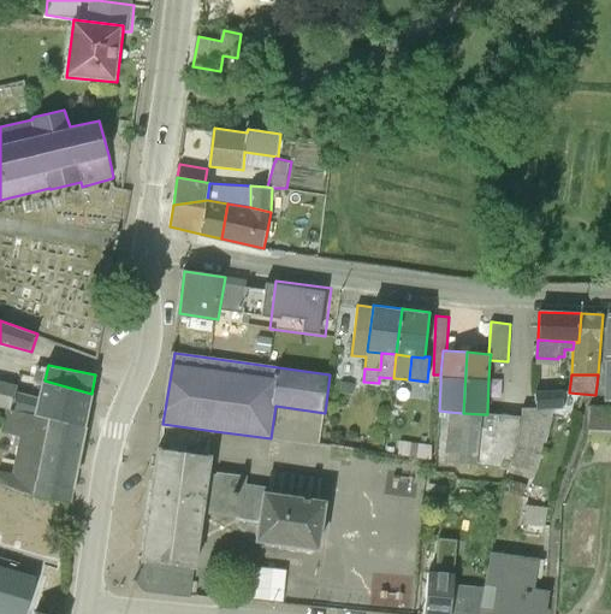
[(11,408),(16,390),(17,383),(0,379),(0,406),(7,408),(11,408)]
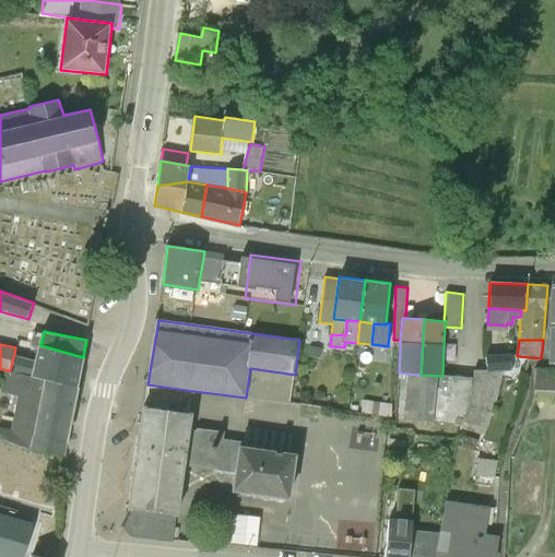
[(32,376),(45,379),(78,387),(83,357),(40,345),(39,345),(36,359),(32,376)]
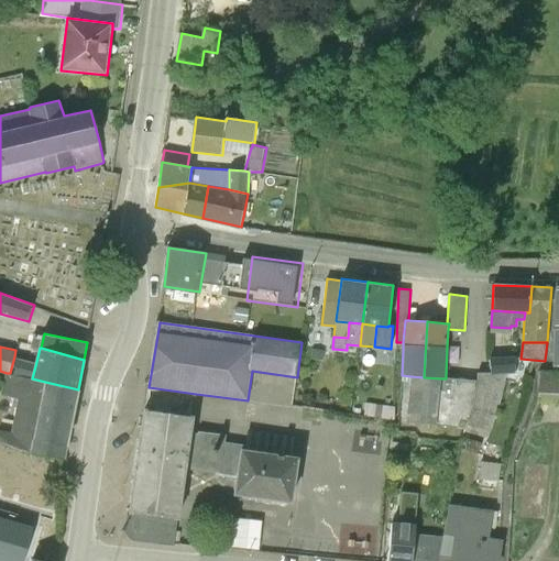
[(492,374),(507,373),(515,372),(517,355),(490,356),(491,372),(492,374)]
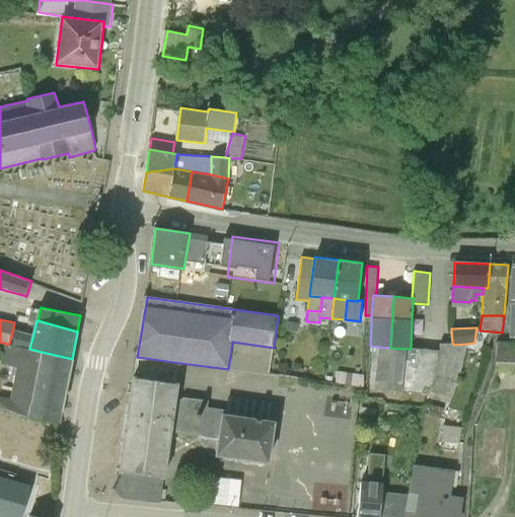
[(13,328),(9,344),(20,347),(29,349),(33,334),(13,328)]
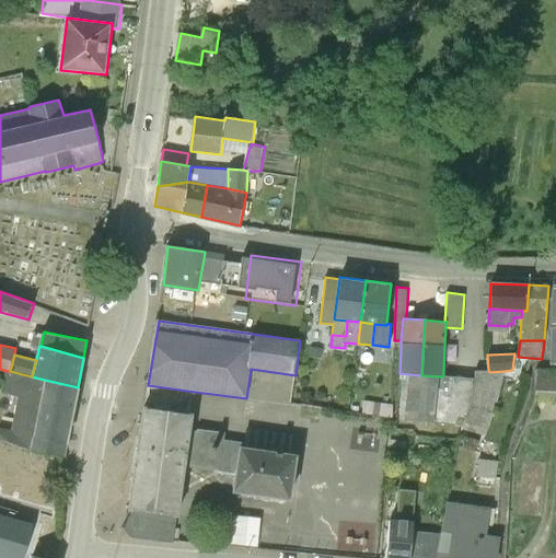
[(555,369),(536,368),(535,399),(555,400),(555,369)]
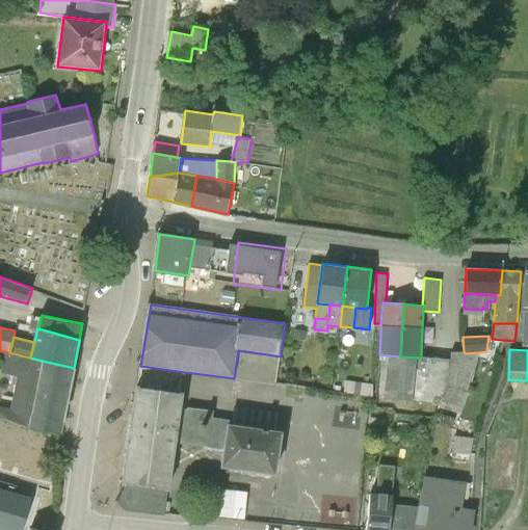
[(451,359),(441,402),(449,403),(464,406),(465,406),(479,352),(465,353),(464,351),(451,351),(451,359)]
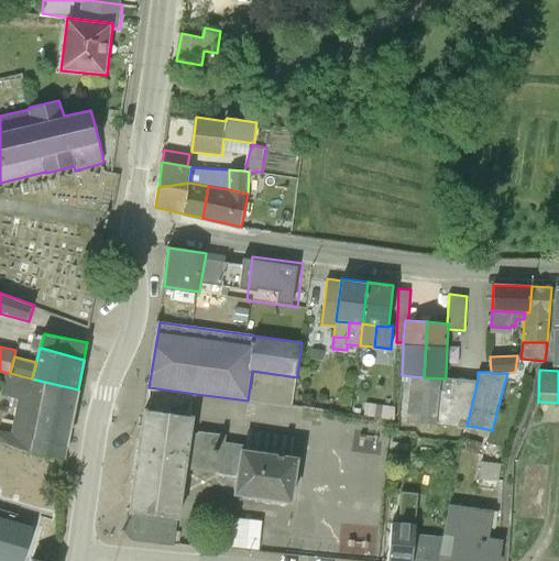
[(10,373),(7,373),(3,394),(19,398),(12,431),(0,428),(0,440),(7,443),(30,451),(34,439),(45,382),(32,378),(22,376),(10,373)]
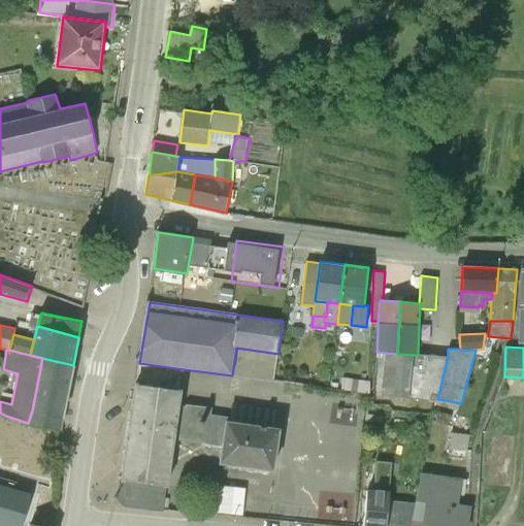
[(397,354),(385,353),(381,395),(410,398),(414,355),(397,354)]
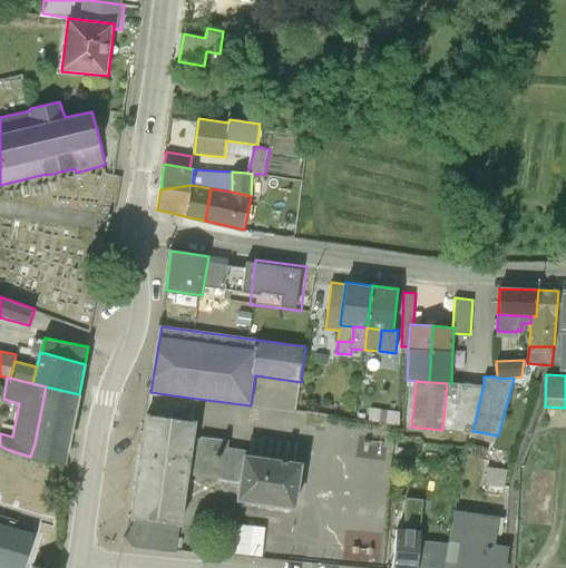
[(447,383),(442,430),(472,432),(472,431),(484,384),(451,381),(451,383),(447,383)]
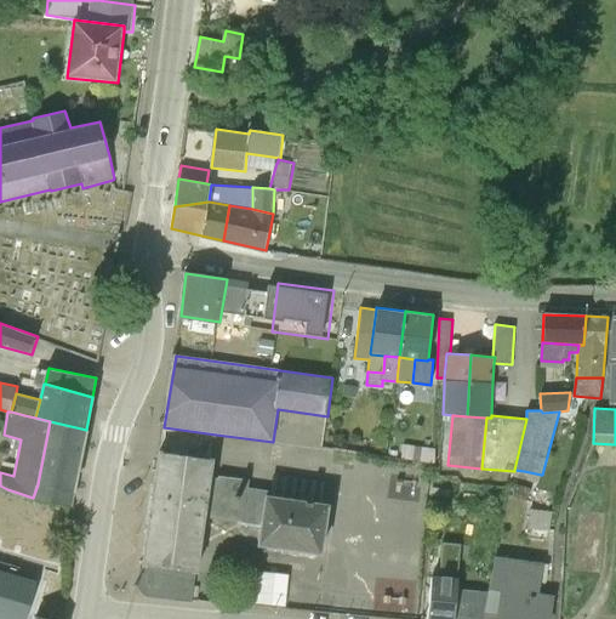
[(50,421),(38,484),(73,492),(86,430),(50,421)]
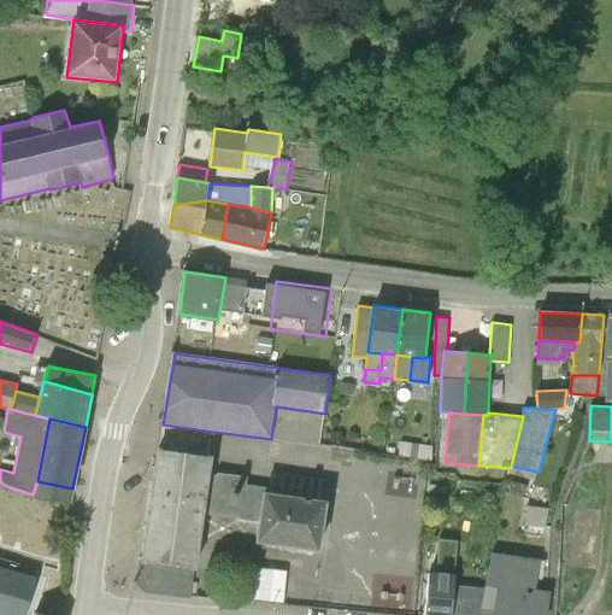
[(159,447),(212,456),(215,432),(163,425),(162,437),(159,447)]
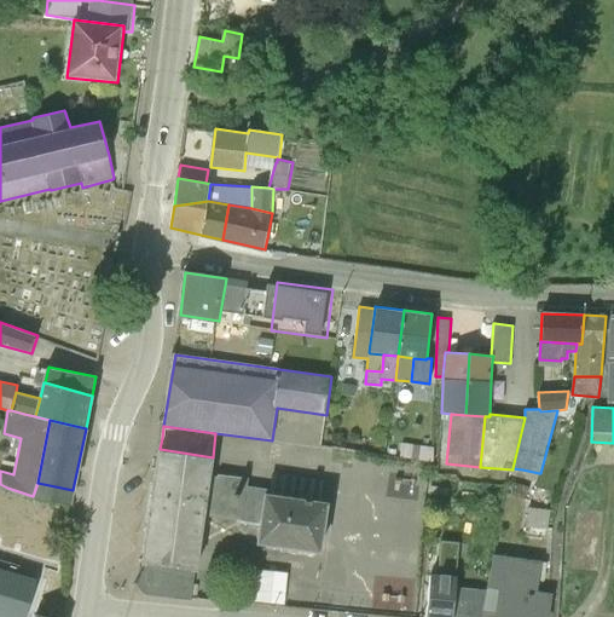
[(400,456),(403,442),(397,442),(397,445),(387,444),(387,455),(395,456),(400,456)]
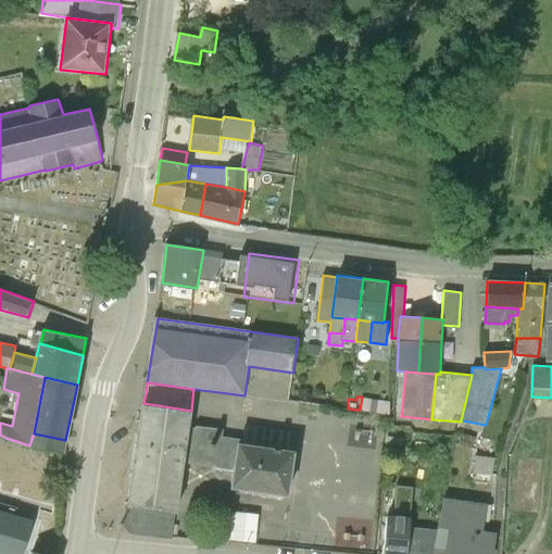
[(362,397),(360,410),(390,414),(391,401),(362,397)]
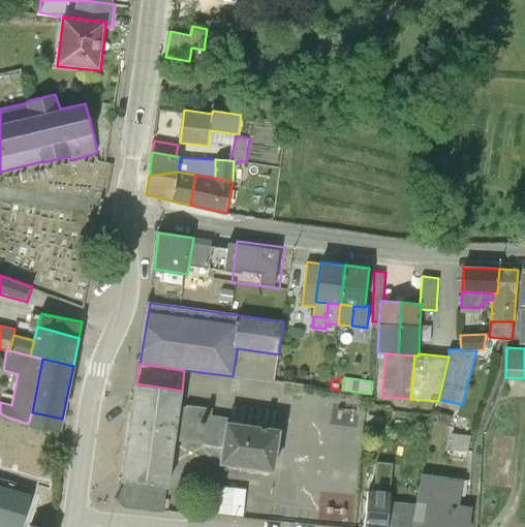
[(129,434),(176,440),(181,405),(183,392),(182,391),(136,383),(129,434)]
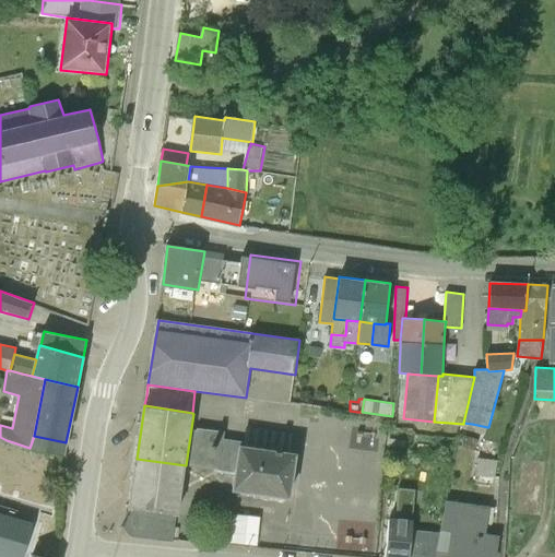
[(487,427),(472,424),(471,429),(485,433),(487,427)]
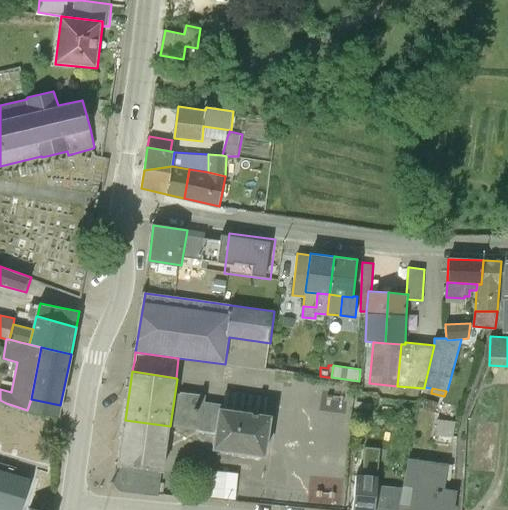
[(224,404),(224,408),(269,416),(273,397),(227,390),(224,404)]
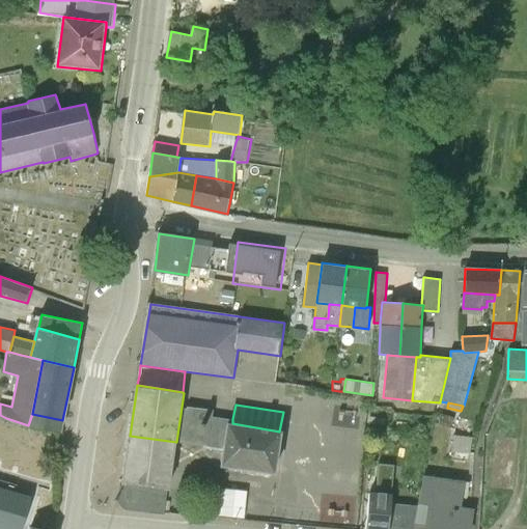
[(182,407),(176,442),(207,446),(207,447),(222,449),(226,423),(232,423),(232,419),(213,416),(214,409),(188,406),(187,408),(182,407)]
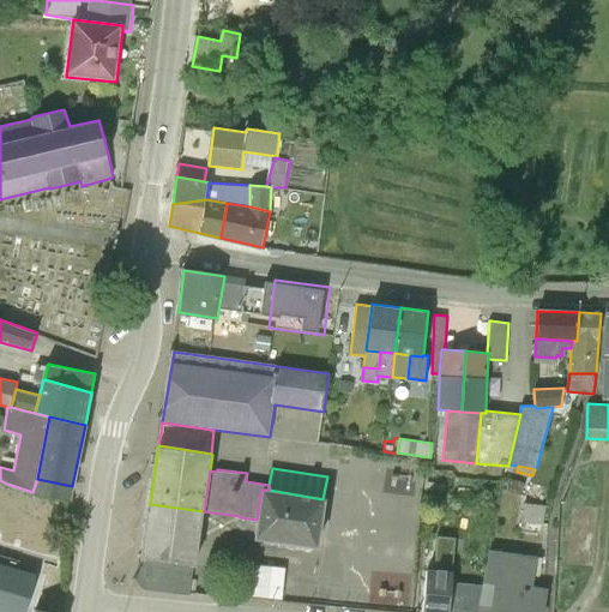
[(510,478),(507,490),(523,495),(526,483),(510,478)]
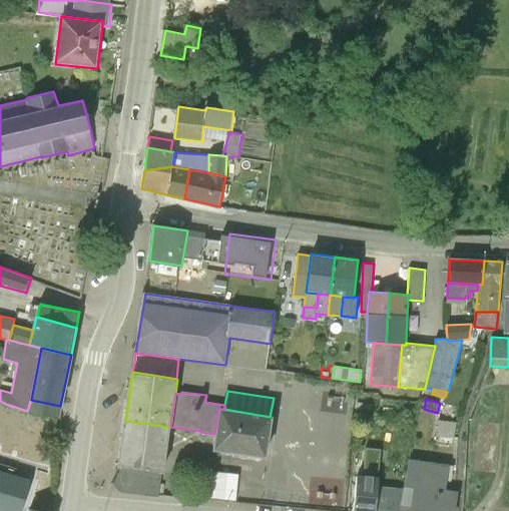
[(31,400),(27,411),(58,418),(60,406),(31,400)]
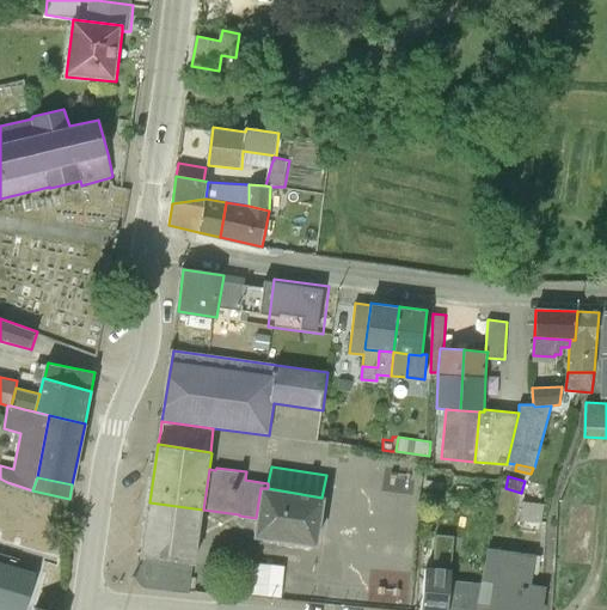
[(427,480),(425,493),(443,495),(445,482),(427,480)]
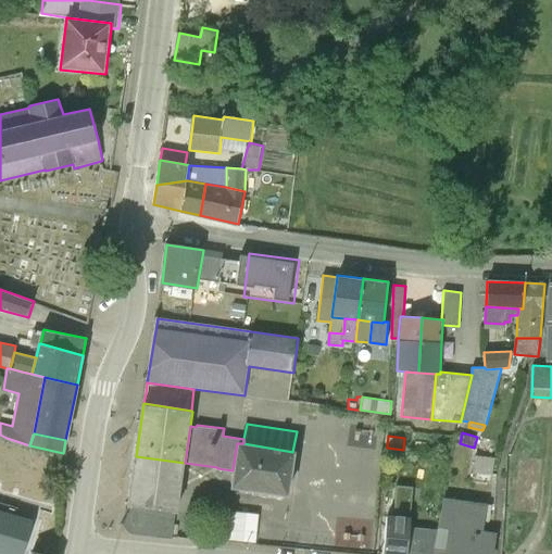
[(237,443),(233,470),(230,489),(289,496),(296,453),(292,452),(243,443),(237,443)]
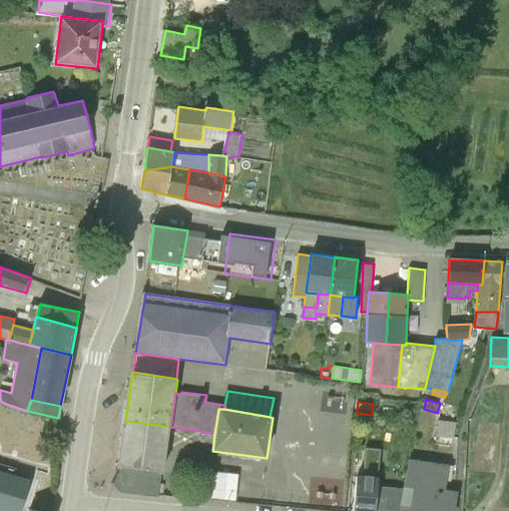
[(438,419),(437,436),(455,437),(456,421),(438,419)]
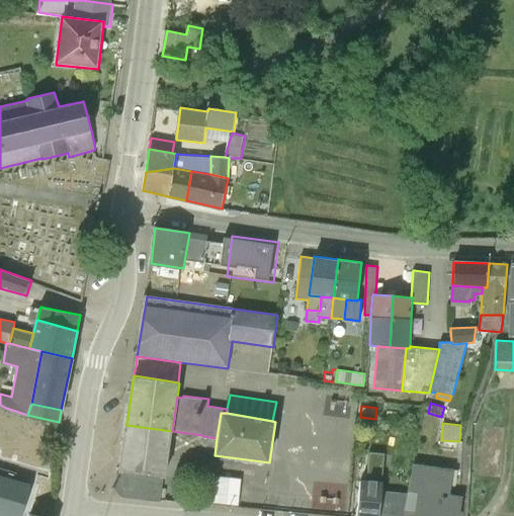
[(119,471),(164,477),(165,477),(172,431),(126,425),(119,471)]
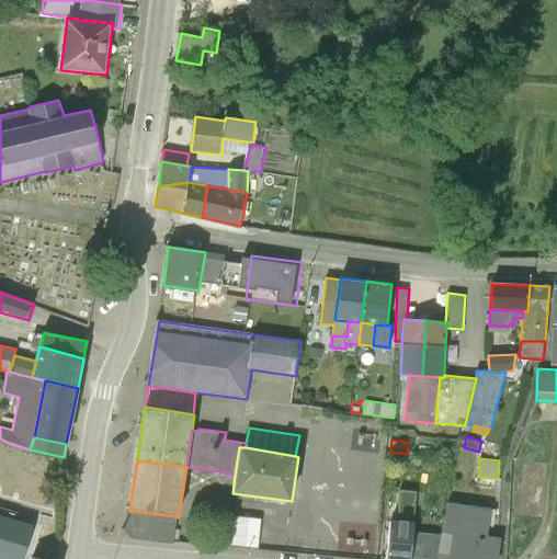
[(398,522),(413,523),(417,491),(417,487),(412,487),(412,481),(402,480),(401,491),(398,522)]
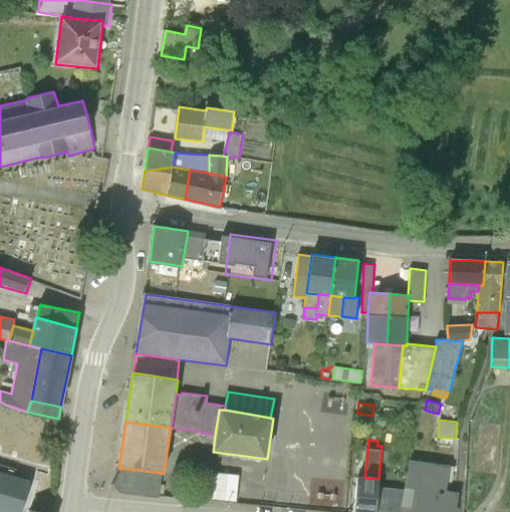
[(415,489),(411,510),(425,511),(456,511),(460,492),(447,490),(451,465),(411,459),(405,487),(415,489)]
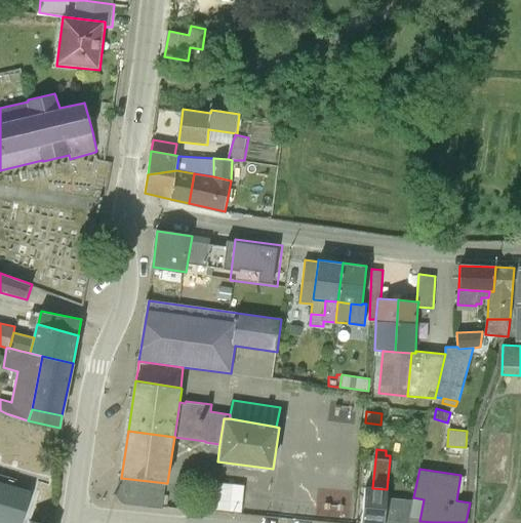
[(166,483),(121,478),(119,494),(125,501),(163,506),(166,483)]
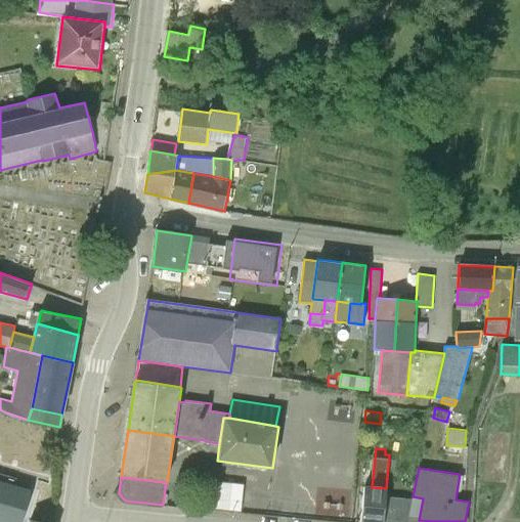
[(0,480),(0,521),(22,521),(32,489),(0,480)]
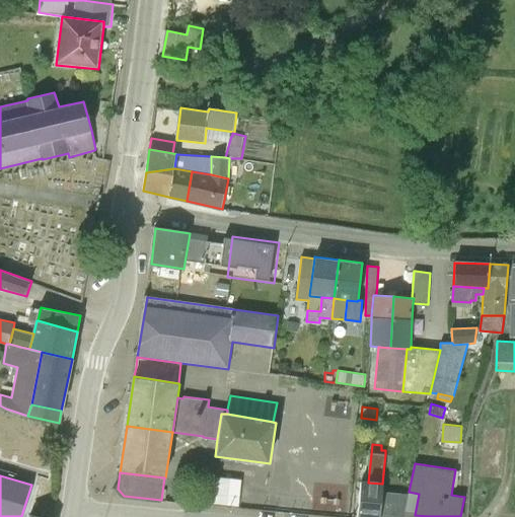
[(205,475),(202,502),(239,505),(241,478),(205,475)]
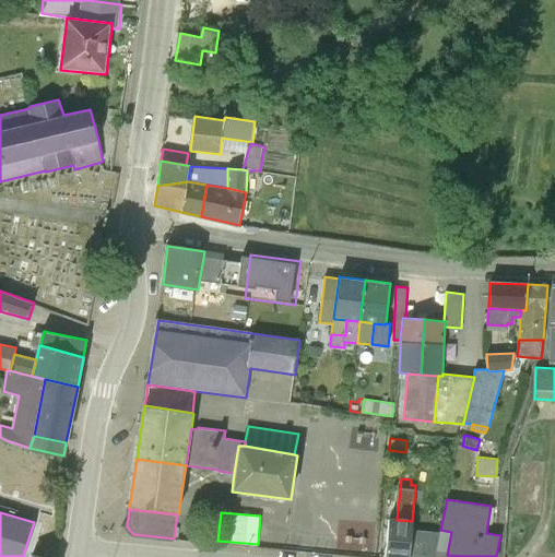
[(412,521),(397,520),(390,519),(386,556),(409,556),(412,529),(412,521)]
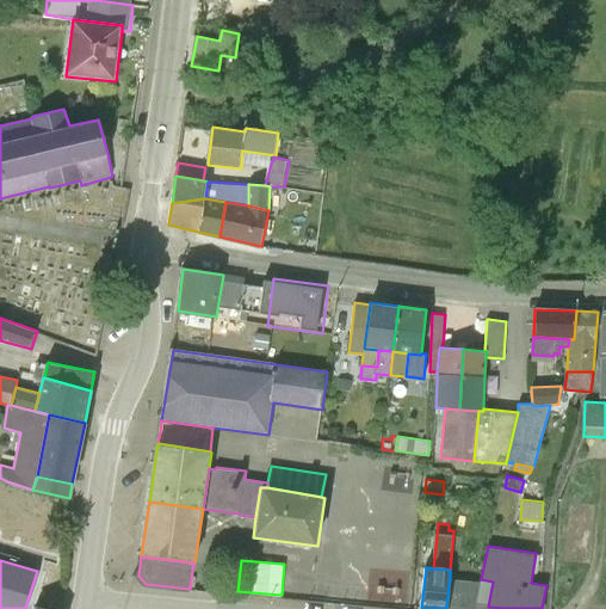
[(450,578),(446,608),(475,608),(477,606),(481,582),(450,578)]
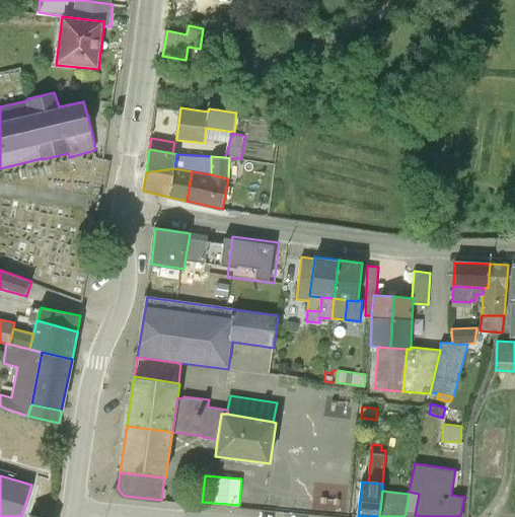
[(409,494),(406,514),(415,515),(419,494),(409,492),(409,494)]
